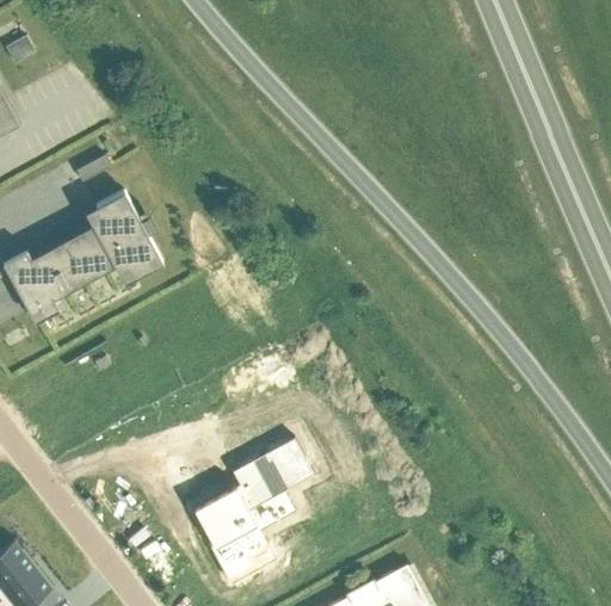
[(13,66),(35,54),(26,37),(5,48),(13,66)]
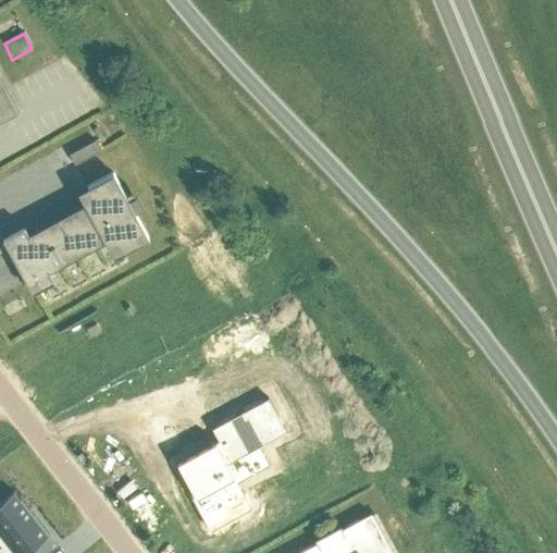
[(0,127),(19,118),(0,83),(0,127)]
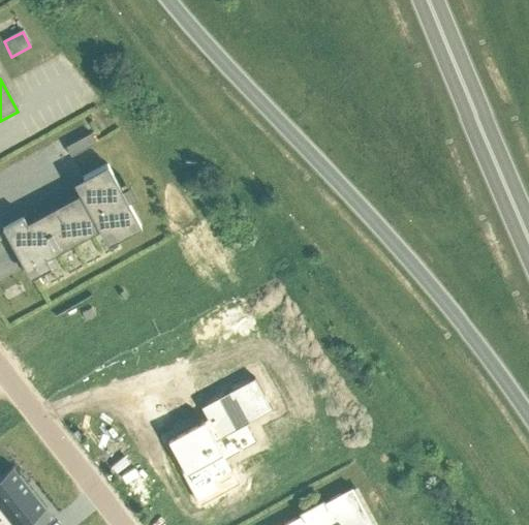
[(90,135),(65,149),(70,158),(95,146),(90,135)]
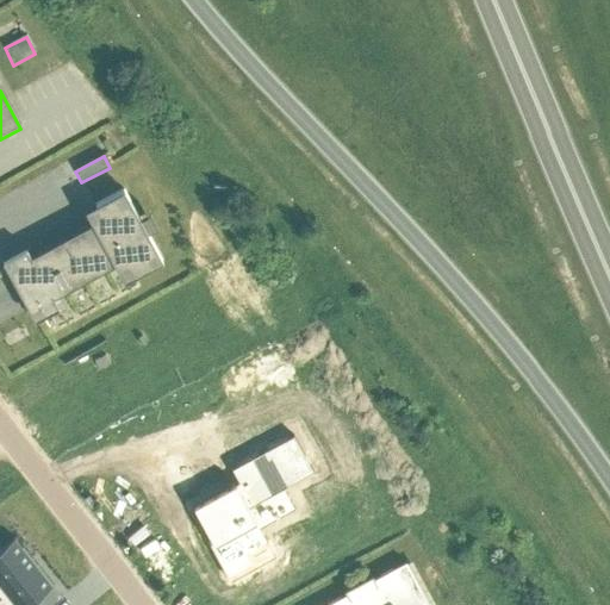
[(162,263),(147,235),(157,229),(149,214),(138,220),(123,192),(95,207),(103,220),(92,225),(30,259),(26,251),(2,263),(35,323),(57,311),(51,300),(114,266),(113,266),(124,260),(134,279),(162,263)]
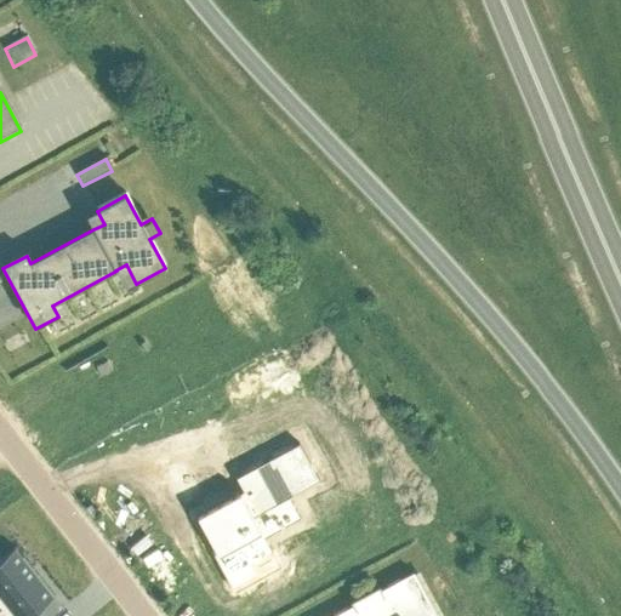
[(243,492),(197,518),(216,554),(212,555),(232,591),(256,577),(250,565),(271,554),(263,540),(300,520),(288,498),(318,483),(298,445),(235,479),(243,492)]
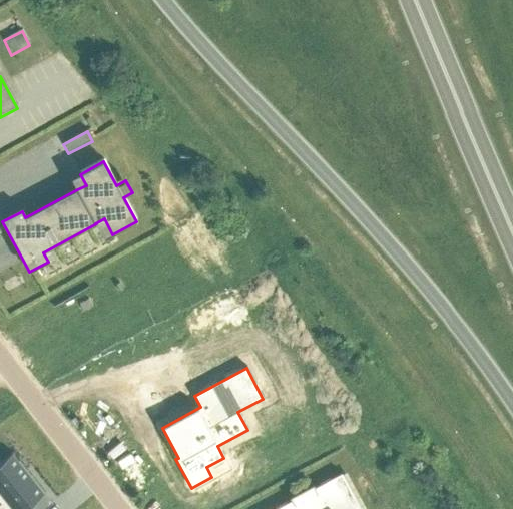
[(12,454),(0,463),(0,496),(10,508),(42,508),(36,501),(44,494),(18,461),(18,462),(12,454)]
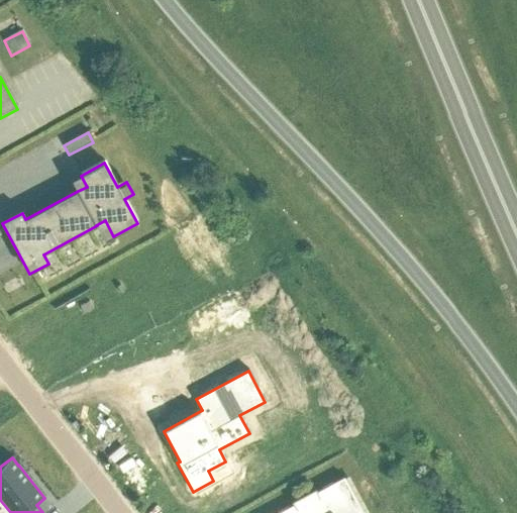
[(362,512),(343,479),(280,512),(362,512)]
